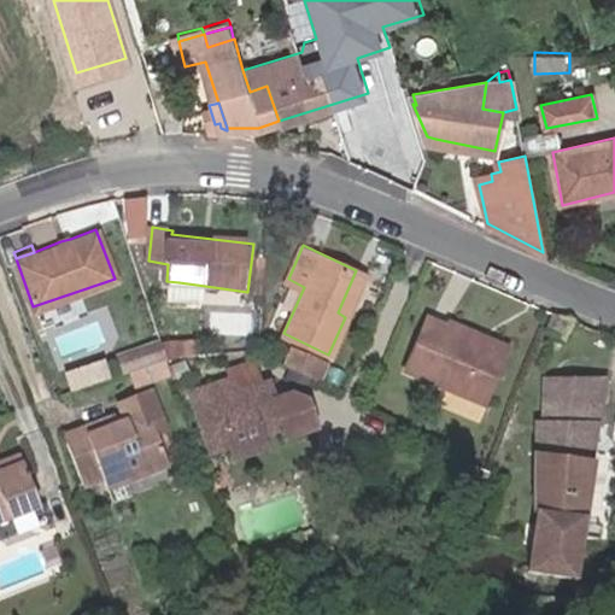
[(365,274),(356,270),(338,312),(345,317),(365,274)]
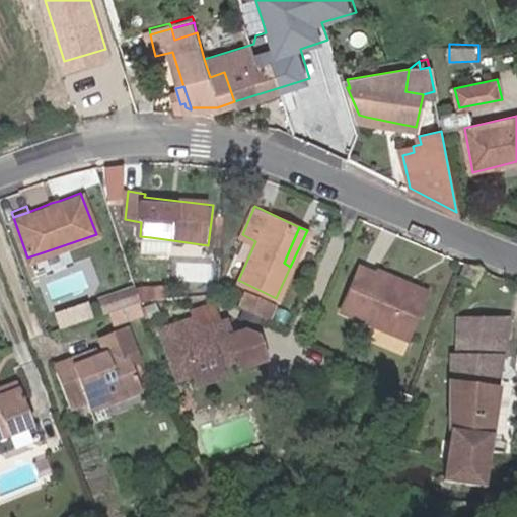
[(172,240),(150,237),(148,252),(178,256),(179,241),(172,240)]
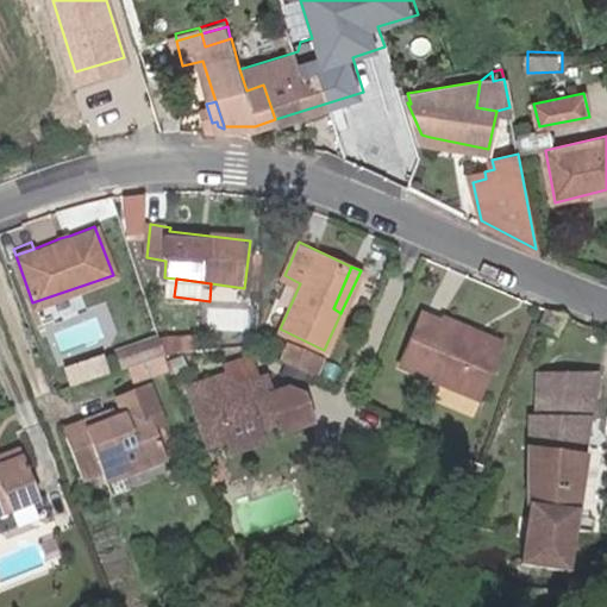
[(492,345),(420,312),(396,363),(468,396),(492,345)]
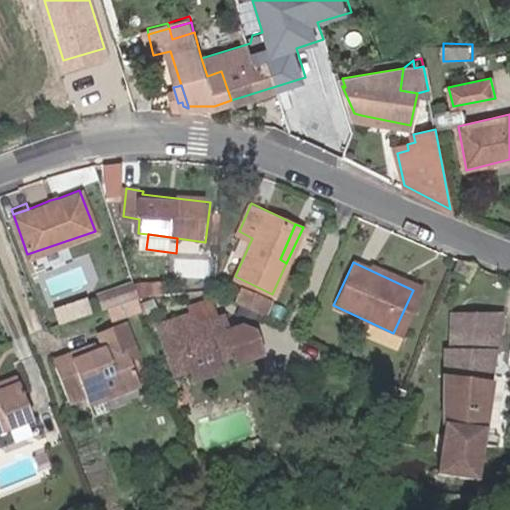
[(101,307),(138,295),(134,286),(120,290),(119,286),(97,292),(101,307)]
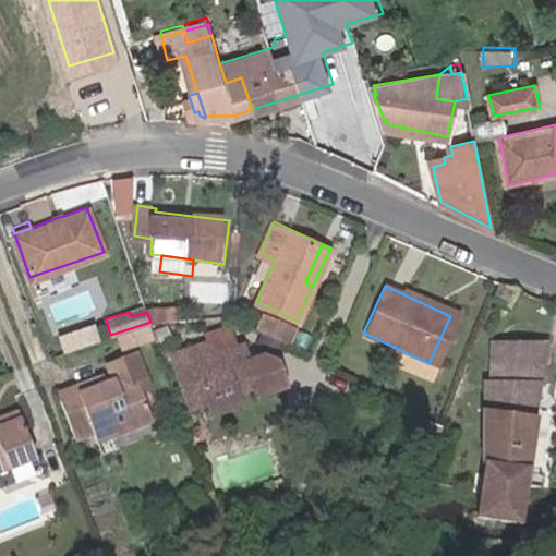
[(209,339),(213,351),(230,346),(224,325),(206,330),(209,339)]
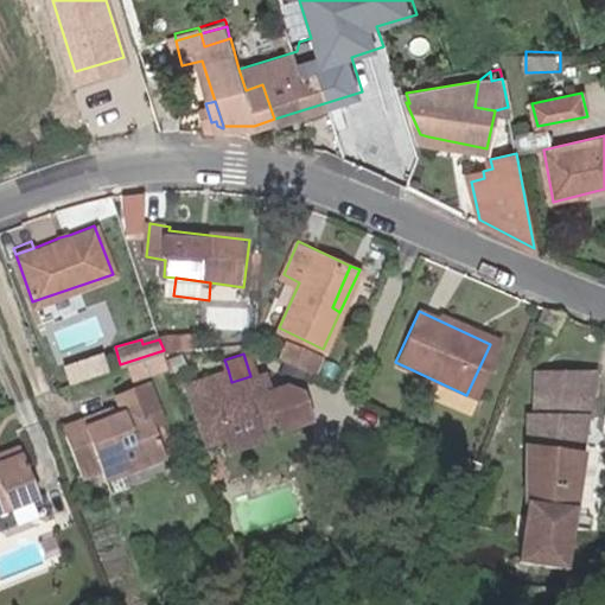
[(275,419),(268,392),(262,374),(250,376),(231,382),(228,369),(185,382),(204,443),(222,437),(224,444),(258,433),(255,425),(275,419)]
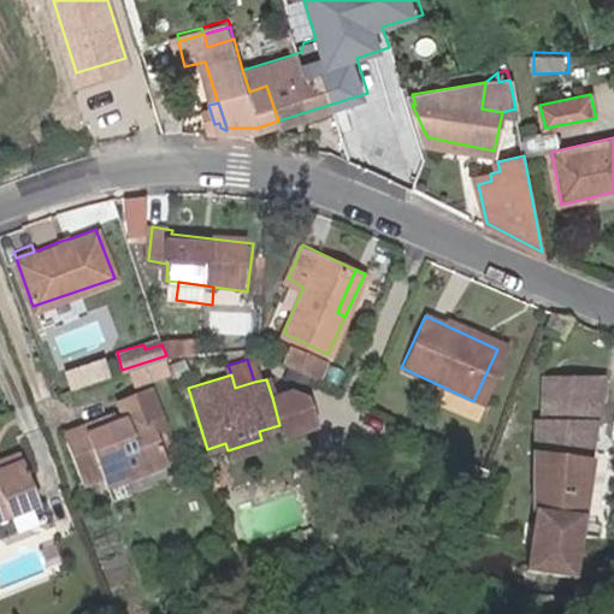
[(602,399),(602,375),(547,376),(547,399),(538,400),(537,425),(537,505),(531,548),(577,554),(602,399)]
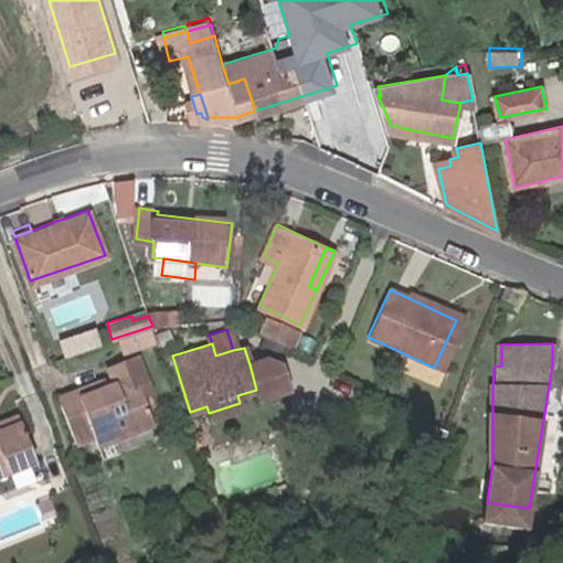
[(107,363),(113,378),(134,370),(142,394),(149,391),(136,352),(107,363)]
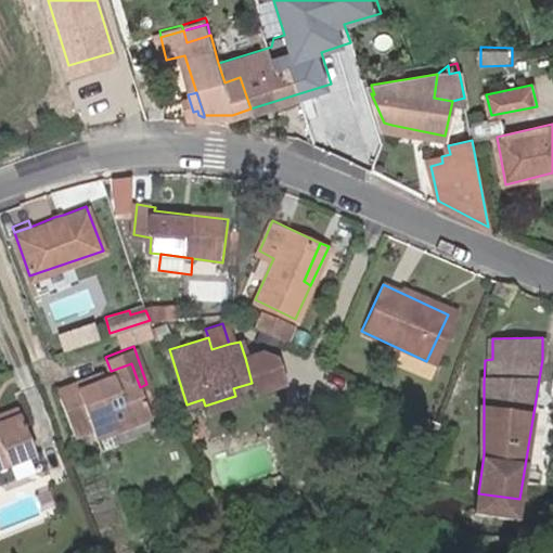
[(262,352),(245,358),(252,383),(255,390),(279,383),(271,359),(262,352)]
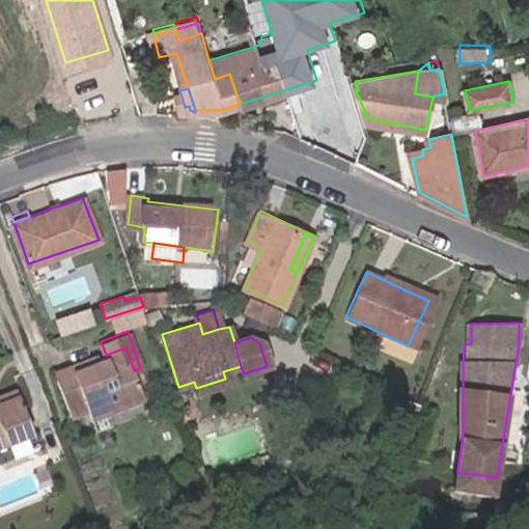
[(106,355),(101,357),(96,359),(98,363),(73,372),(71,368),(53,373),(68,413),(86,407),(87,410),(106,404),(108,410),(143,396),(134,370),(126,347),(106,355)]
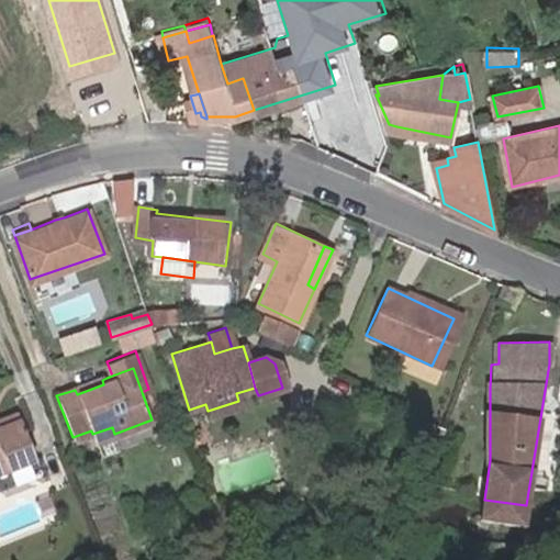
[(102,380),(107,378),(105,373),(55,392),(56,395),(75,390),(77,394),(103,384),(102,380)]
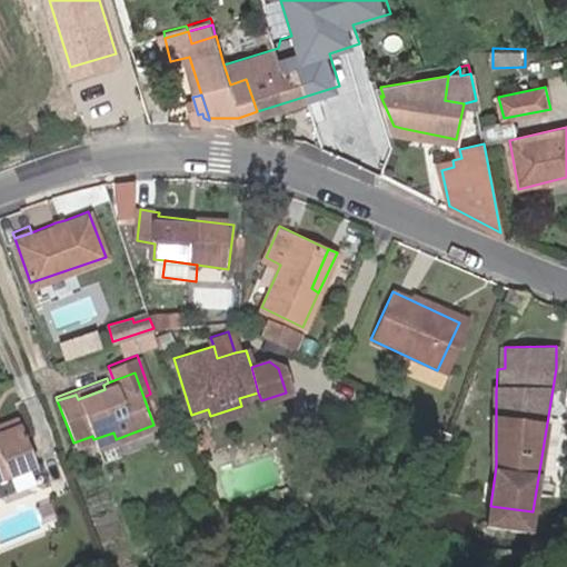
[(241,406),(210,416),(212,423),(244,413),(241,406)]
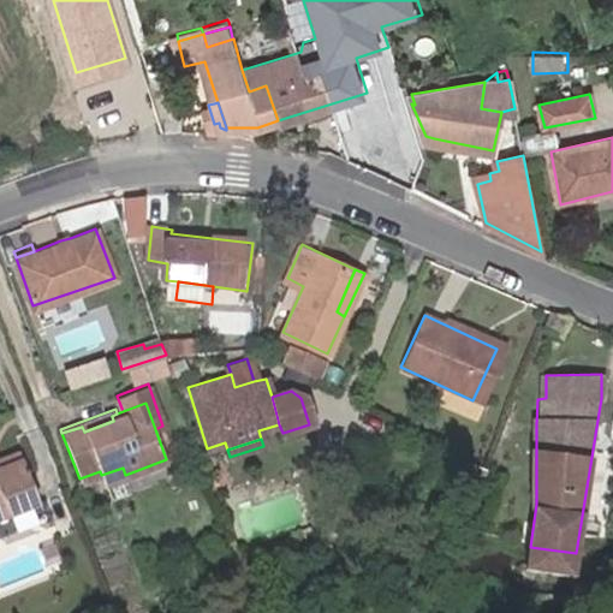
[(0,463),(21,456),(17,447),(0,453),(0,463)]
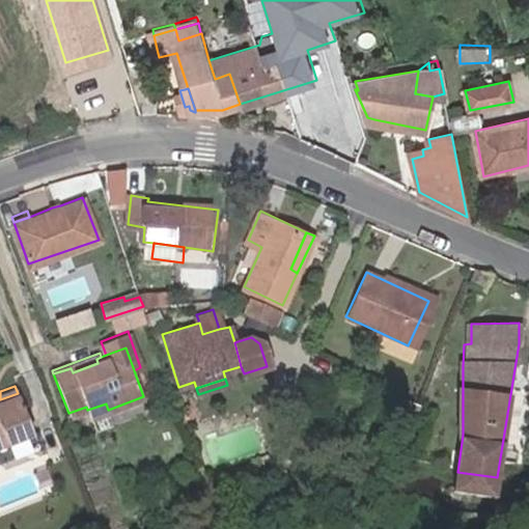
[(0,441),(32,428),(18,393),(0,399),(0,441)]
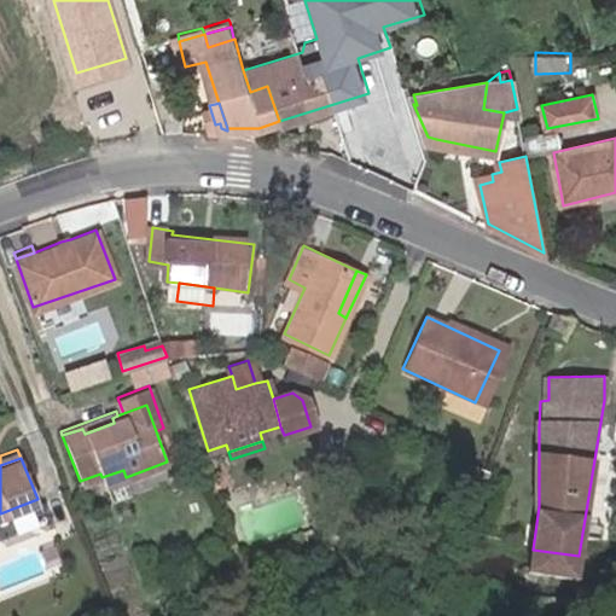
[(105,483),(126,477),(123,470),(102,477),(104,484),(105,483)]
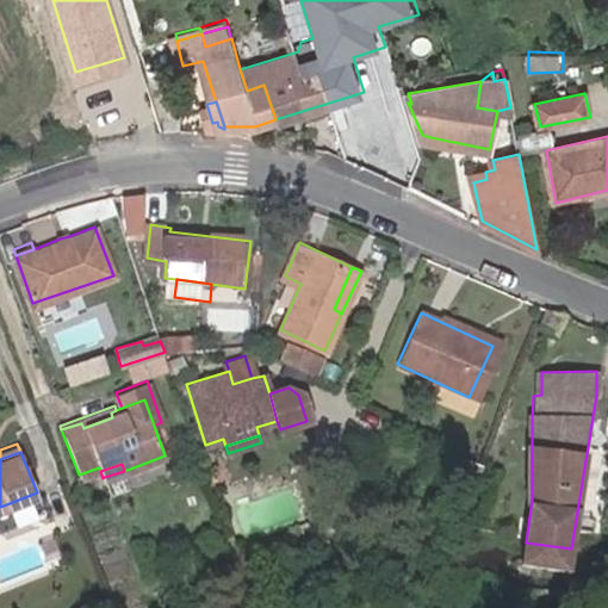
[(293,534),(308,529),(305,519),(290,523),(293,534)]
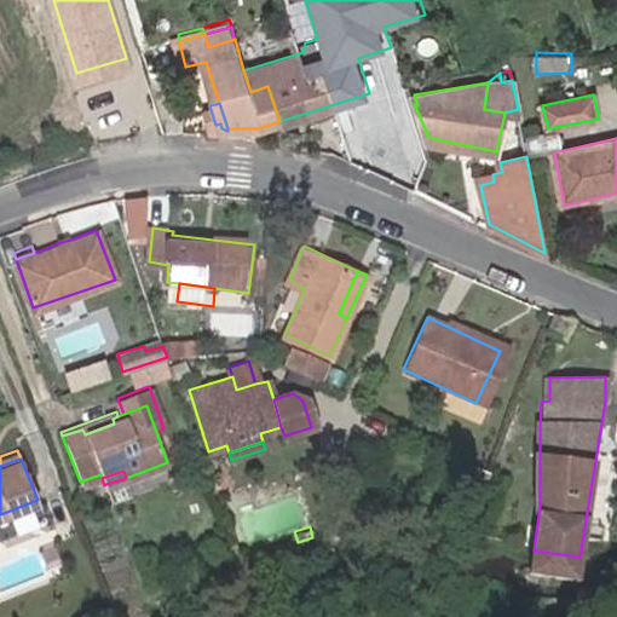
[(577,580),(580,557),(534,551),(534,552),(530,574),(577,580)]
